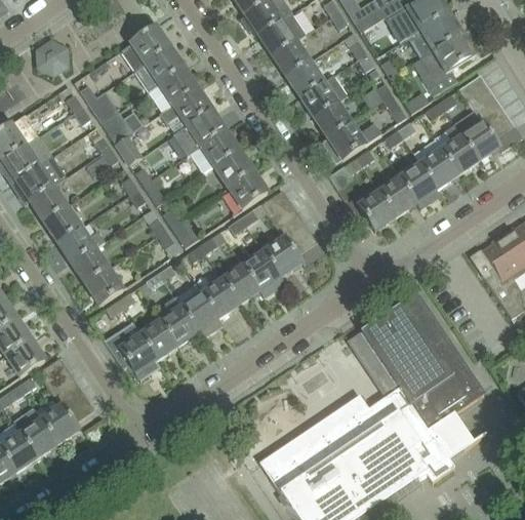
[(0,16),(9,10),(2,0),(0,0),(0,16)]
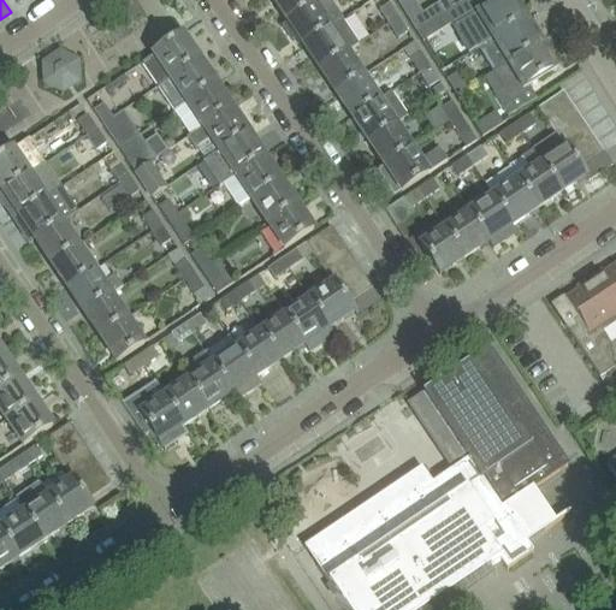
[(276,0),(280,7),(282,6),(288,17),(313,0),(276,0)]
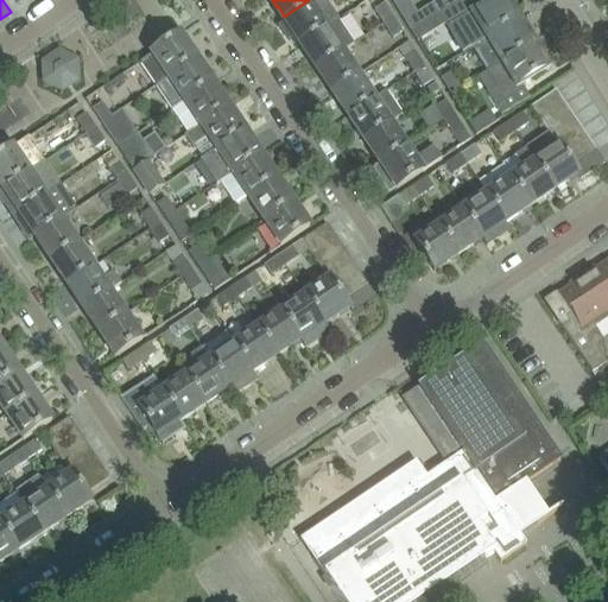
[(278,20),(289,36),(293,32),(299,42),(327,23),(311,0),(309,0),(284,17),(285,17),(278,20)]
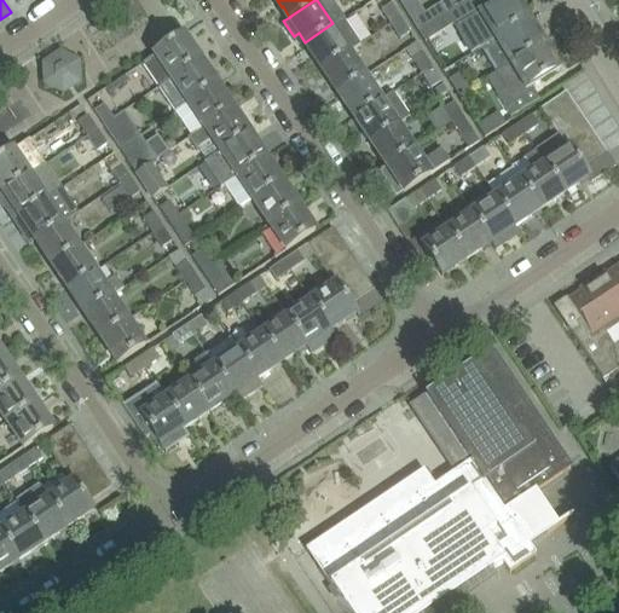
[(381,6),(389,21),(391,19),(392,21),(397,18),(395,16),(400,12),(392,0),(381,6)]
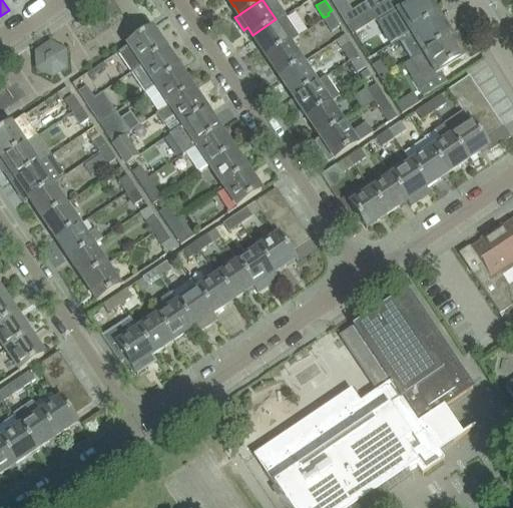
[(365,0),(371,8),(385,0),(365,0)]
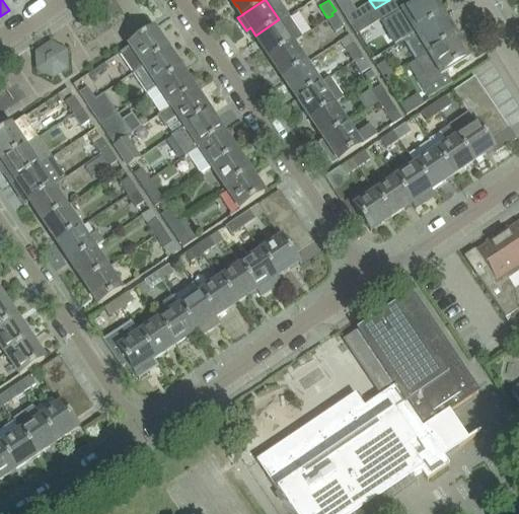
[(414,29),(444,11),(436,0),(414,0),(406,5),(403,0),(389,0),(375,8),(380,17),(387,28),(394,24),(402,39),(415,31),(414,29)]
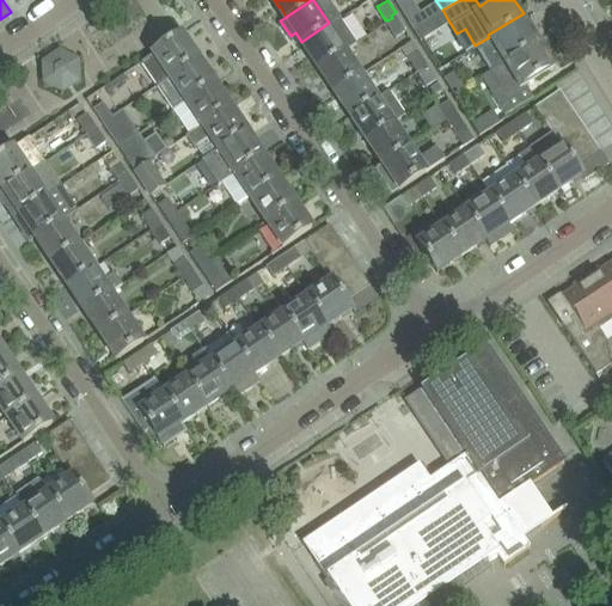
[(387,20),(386,19),(385,20),(395,35),(405,29),(396,12),(391,16),(392,18),(387,20)]
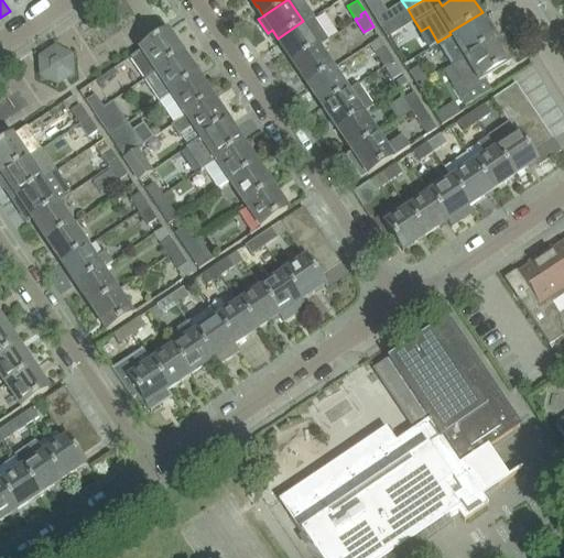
[(451,34),(464,55),(497,36),(483,12),(449,32),(451,34)]
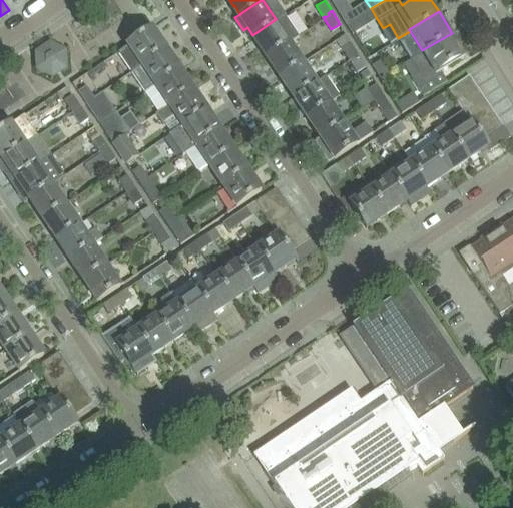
[(268,54),(289,39),(299,33),(286,13),(276,19),(252,35),(261,46),(262,45),(268,54)]
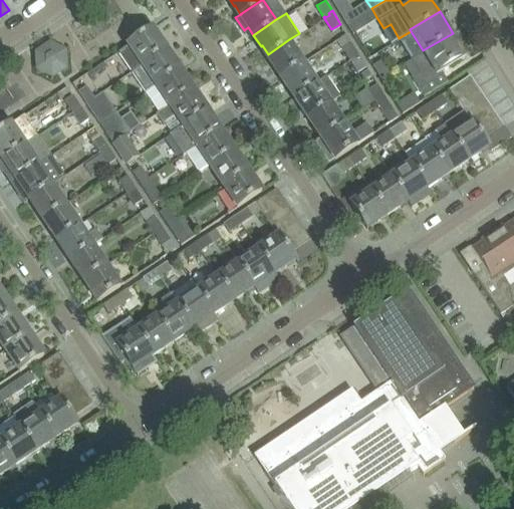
[(353,32),(369,22),(364,13),(347,23),(353,32)]
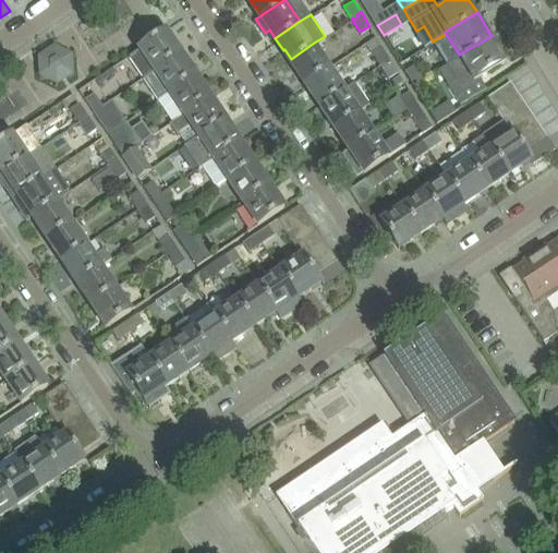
[(166,28),(140,46),(128,53),(143,75),(181,51),(166,28)]
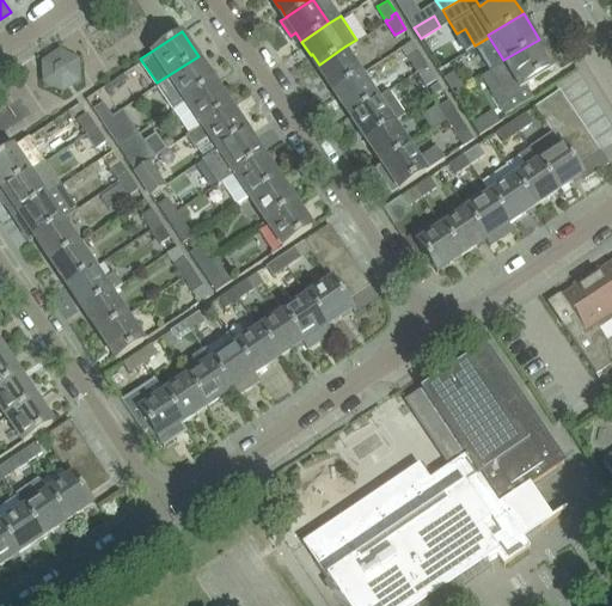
[(38,55),(56,91),(86,75),(68,40),(38,55)]
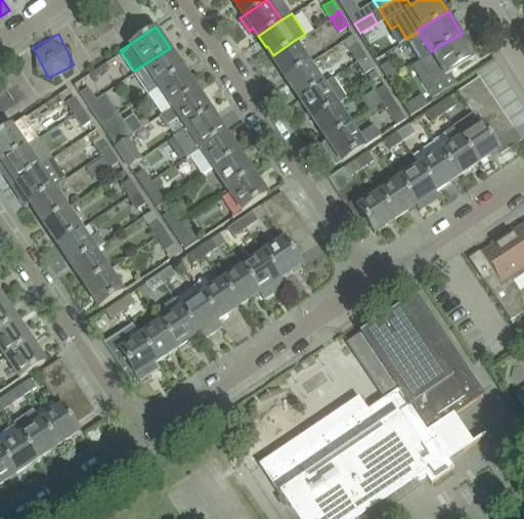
[(474,54),(462,34),(431,51),(420,58),(427,72),(420,76),(432,95),(439,91),(456,81),(450,70),(475,54),(475,53),(474,54)]
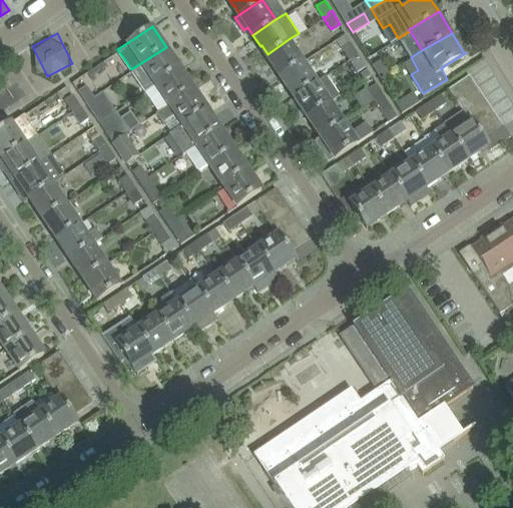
[(273,63),(280,75),(303,59),(289,39),(268,54),(273,63)]
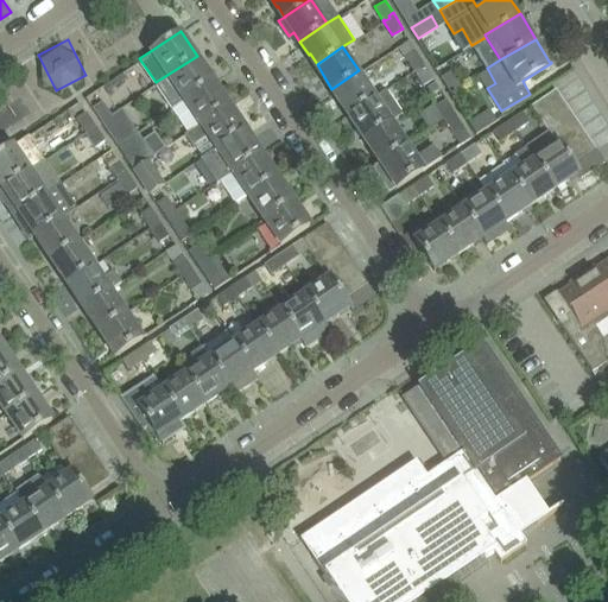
[(405,55),(413,68),(415,68),(415,69),(420,65),(418,63),(423,61),(415,49),(405,55)]
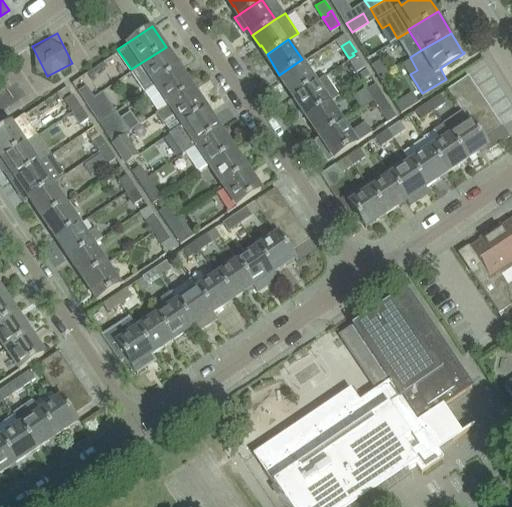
[(155,82),(179,66),(166,47),(131,69),(145,89),(155,82)]
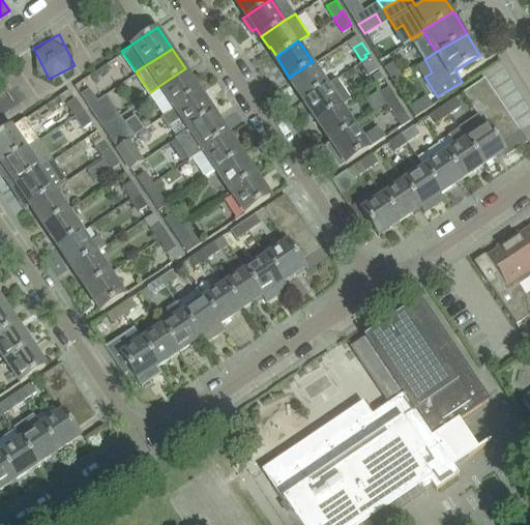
[(361,59),(360,59),(369,71),(377,66),(369,53),(364,55),(366,57),(361,60),(361,59)]
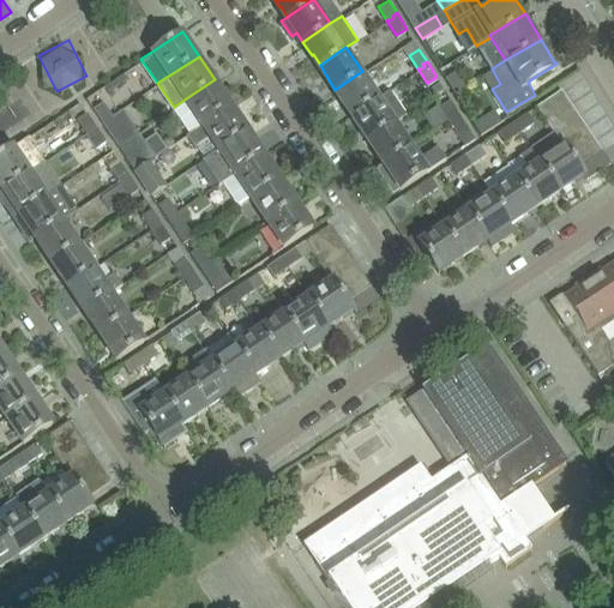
[(456,91),(459,89),(467,84),(456,68),(445,76),(456,91)]
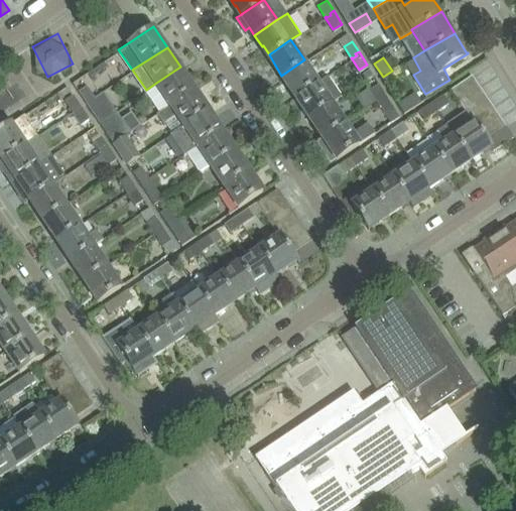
[(290,86),(296,95),(317,80),(304,59),(281,76),(289,87),(290,86)]
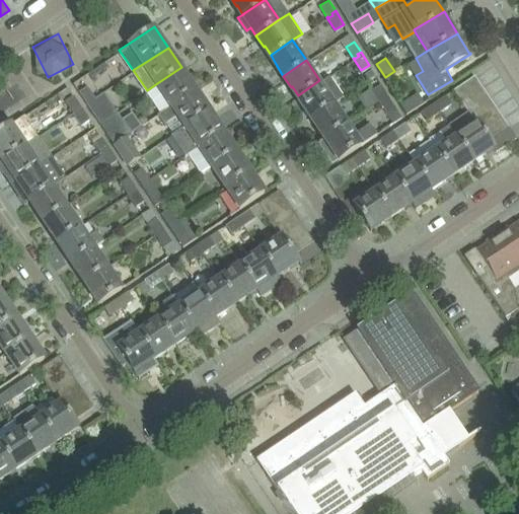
[(181,67),(157,83),(147,90),(160,111),(158,113),(158,114),(171,105),(196,88),(181,67)]
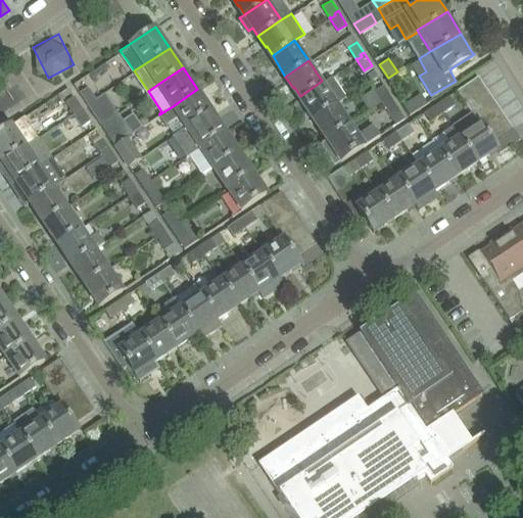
[(478,74),(457,88),(464,99),(485,85),(478,74)]
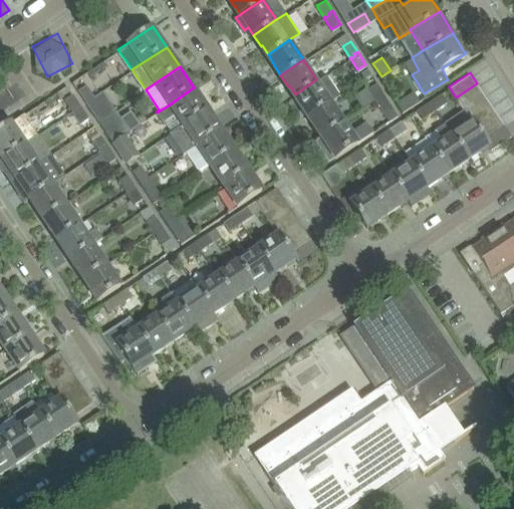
[(316,79),(295,94),(301,103),(300,104),(307,115),(330,100),(340,93),(326,73),(316,79)]
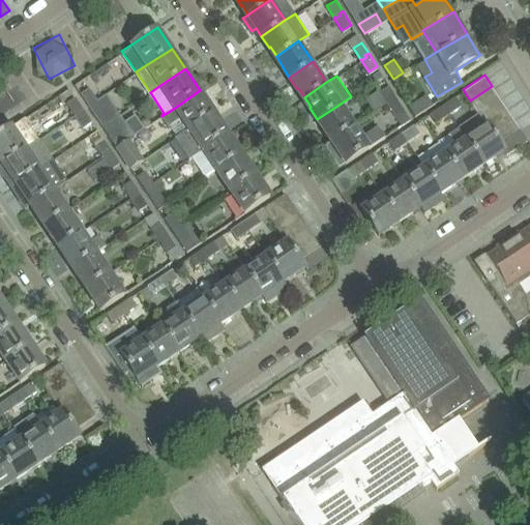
[(380,90),(388,103),(392,100),(391,97),(394,95),(388,85),(380,90)]
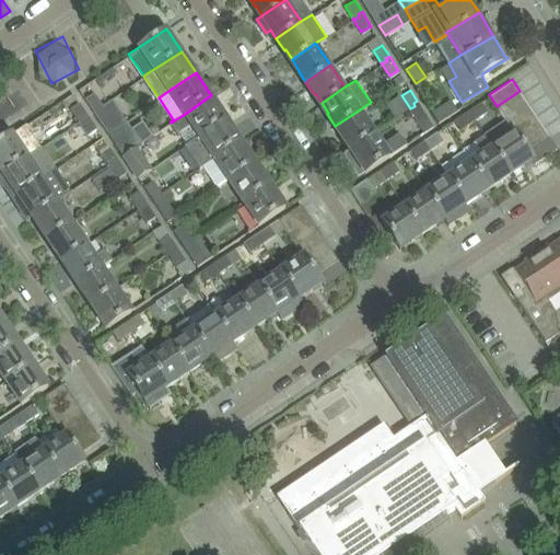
[(85,97),(93,110),(103,103),(95,91),(85,97)]
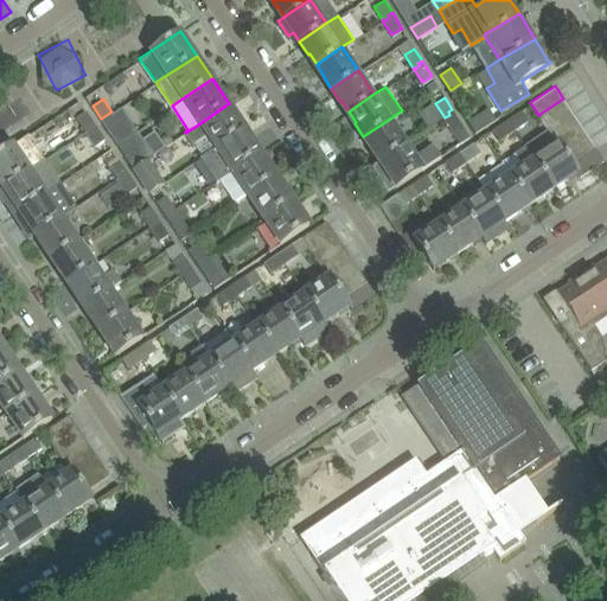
[(538,115),(547,127),(572,110),(563,98),(538,115)]
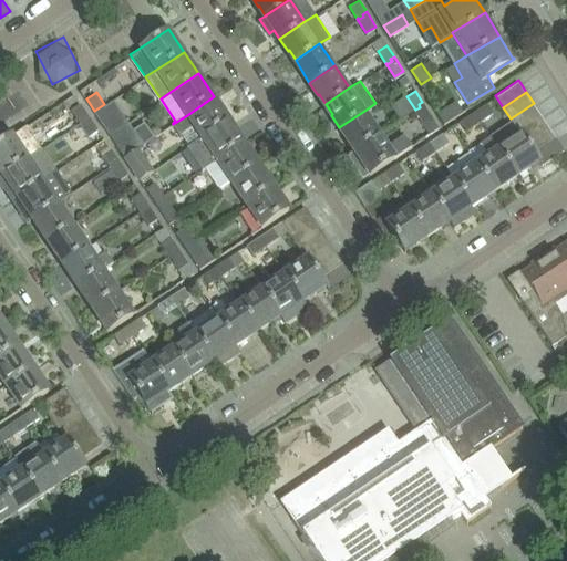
[(214,96),(187,115),(173,124),(178,133),(193,123),(202,136),(228,117),(214,96)]
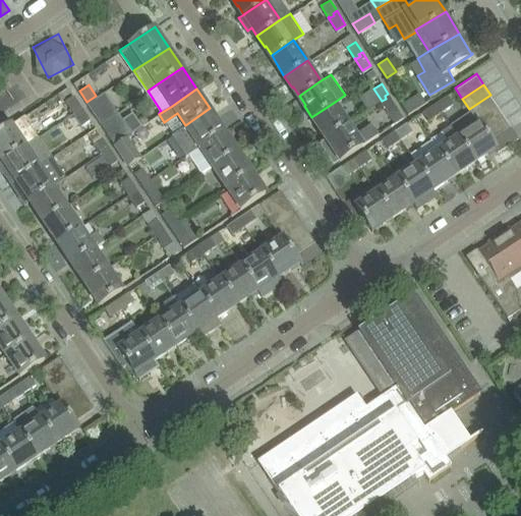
[(96,96),(87,102),(101,122),(118,111),(104,90),(96,96)]
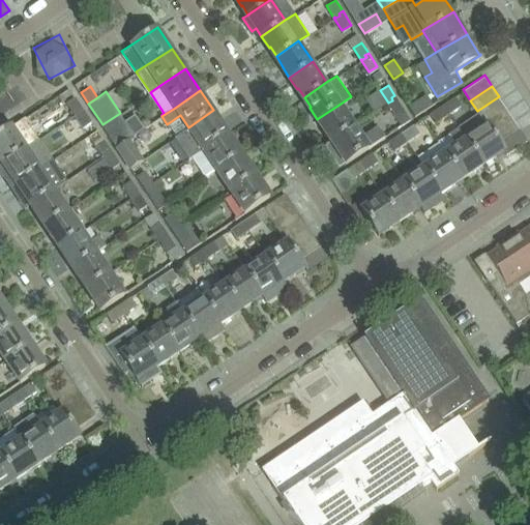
[(428,92),(410,104),(416,113),(434,101),(428,92)]
